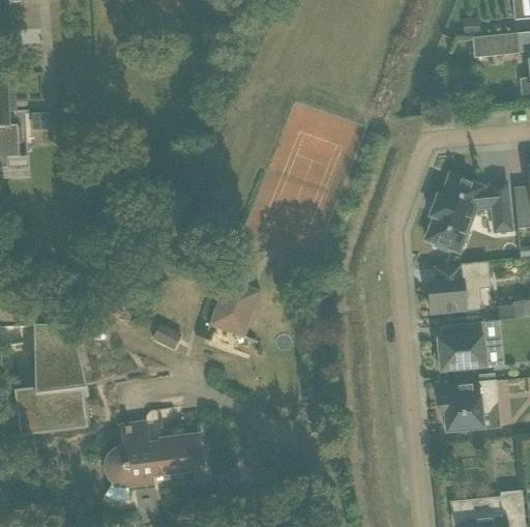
[(478,18),(462,20),(464,35),(480,33),(478,18)]
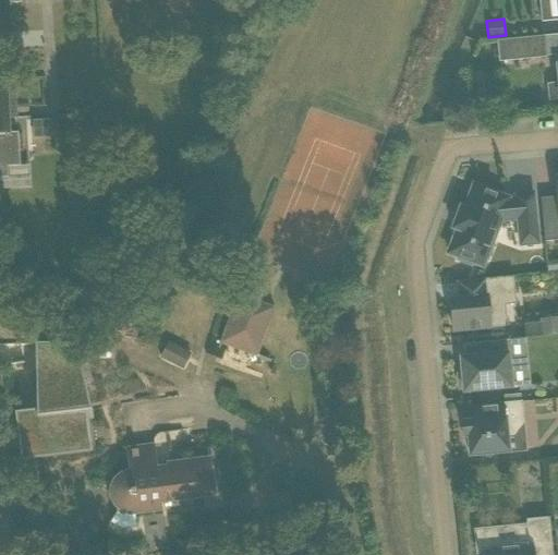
[(497,39),(498,60),(545,56),(543,34),(497,39)]
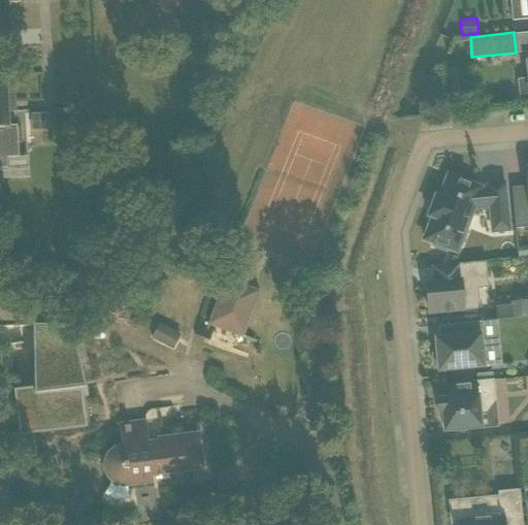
[(0,165),(7,165),(7,155),(19,154),(18,123),(8,123),(7,100),(15,100),(13,76),(0,76),(0,165)]
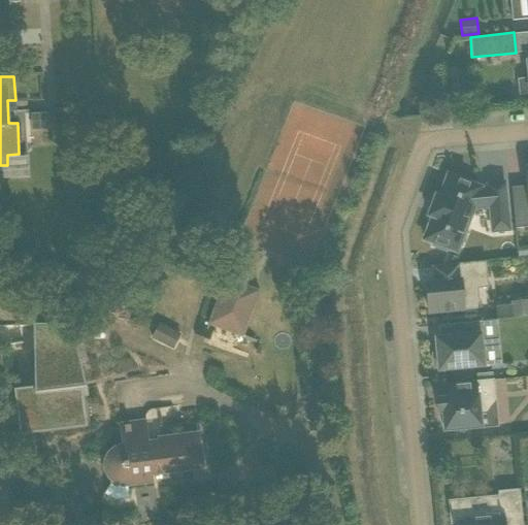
[(43,109),(29,110),(30,143),(45,142),(43,109)]
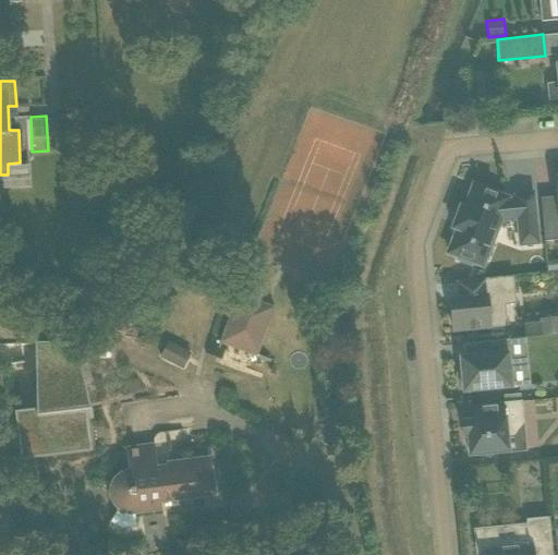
[(557,176),(555,176),(557,195),(541,196),(545,240),(557,238),(557,176)]
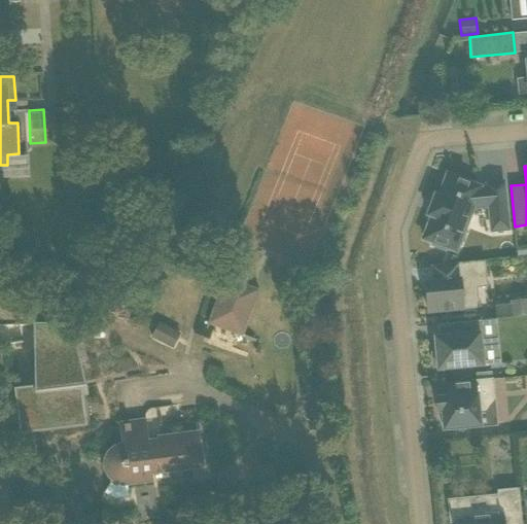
[(431,244),(446,249),(447,246),(456,249),(472,205),(489,205),(491,230),(508,229),(503,181),(487,182),(487,187),(479,188),(480,185),(448,174),(440,195),(434,193),(427,214),(431,216),(423,237),(432,241),(431,244)]
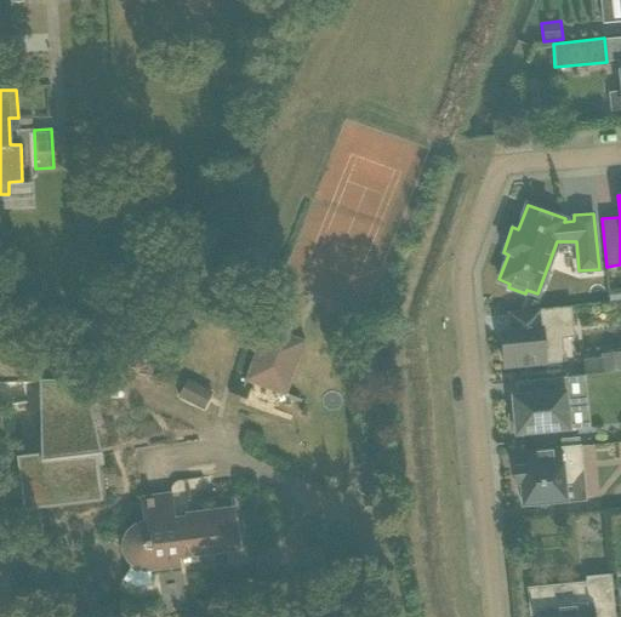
[(620,286),(609,287),(610,300),(620,298),(620,286)]
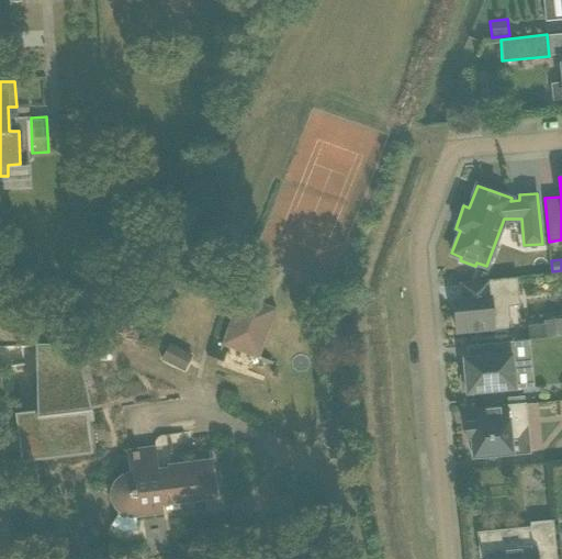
[(462,299),(453,300),(457,332),(509,326),(507,305),(518,304),(515,277),(487,279),(486,279),(460,281),(462,299)]
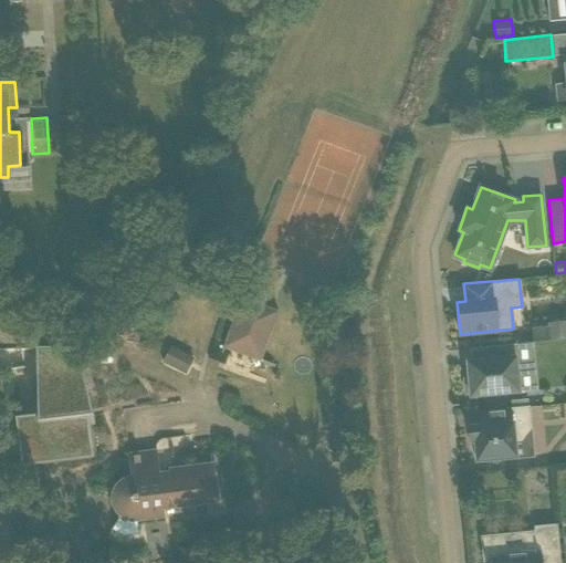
[(223,346),(261,360),(279,310),(241,296),(223,346)]
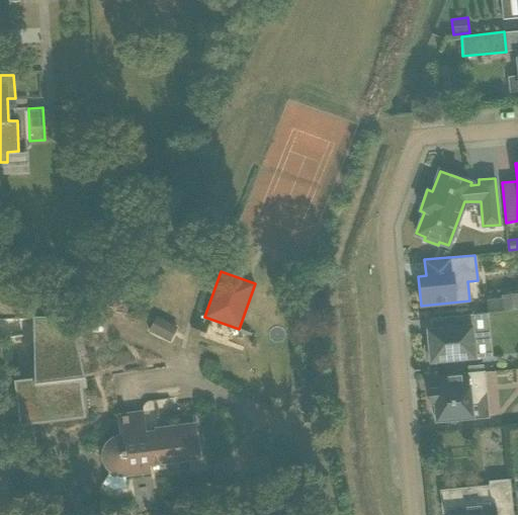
[(517,292),(513,293),(502,295),(504,311),(515,310),(517,309),(517,292)]
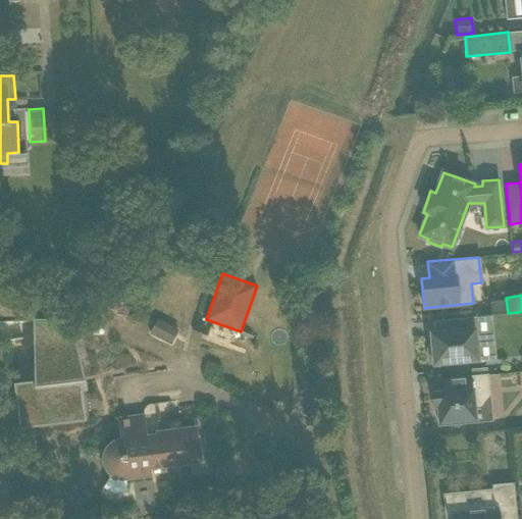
[(432,348),(428,349),(429,363),(433,362),(433,365),(484,360),(480,315),(459,317),(460,329),(438,331),(430,332),(432,348)]
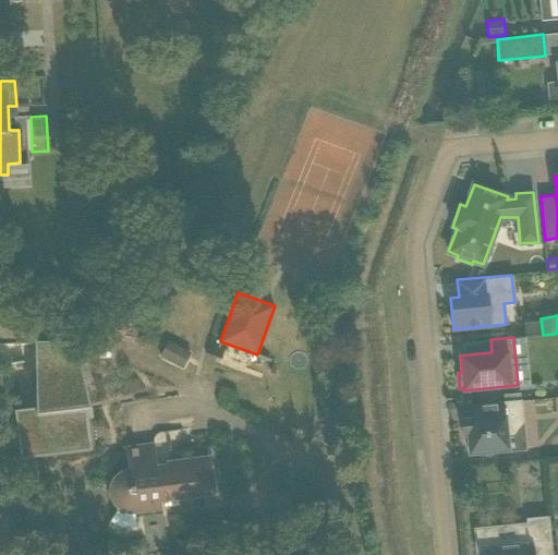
[(14,410),(21,457),(92,447),(88,423),(94,422),(77,354),(76,356),(74,339),(35,341),(36,408),(14,410)]
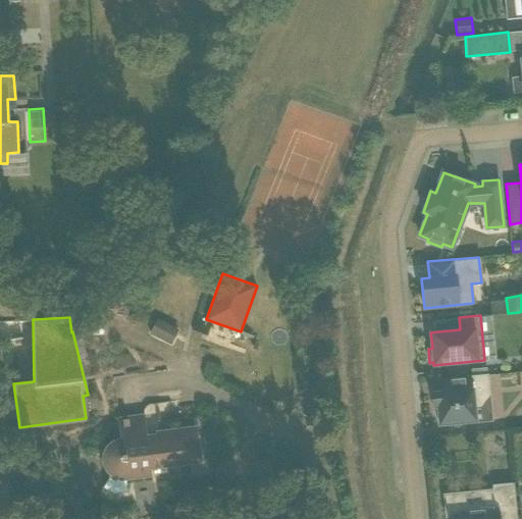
[(157,318),(150,333),(164,341),(171,325),(157,318)]
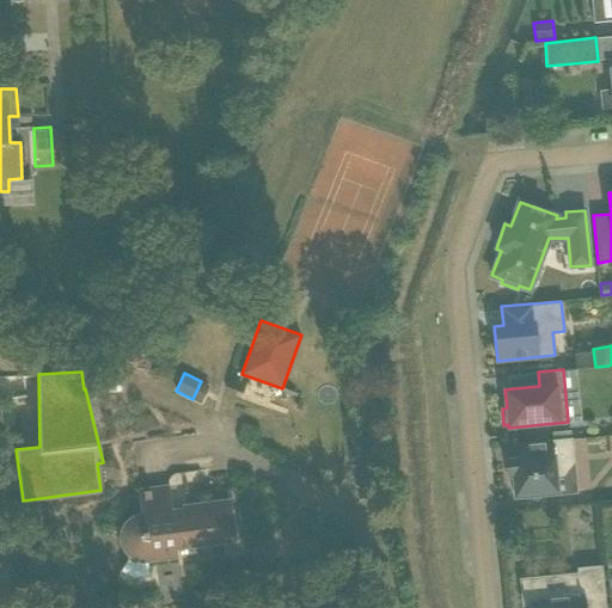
[(513,476),(515,498),(558,493),(556,477),(564,476),(575,465),(573,440),(520,443),(521,460),(507,460),(507,464),(509,464),(509,462),(512,461),(513,474),(509,474),(509,473),(508,473),(508,477),(513,476)]
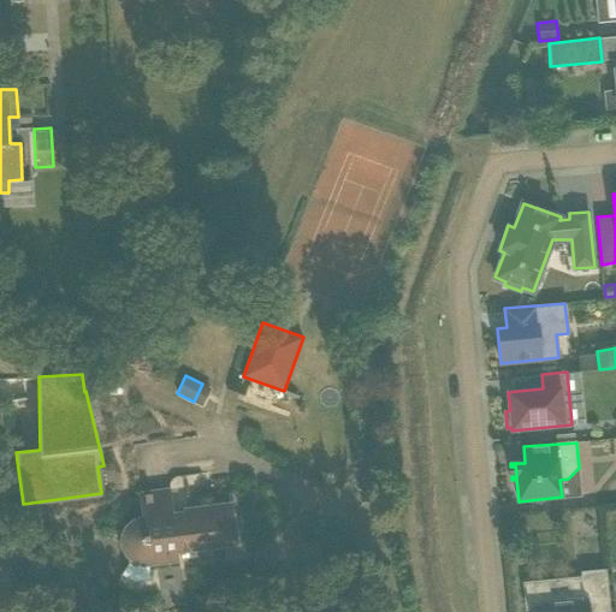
[(123,535),(122,540),(122,545),(123,550),(125,553),(128,558),(130,559),(134,562),(137,564),(141,565),(144,565),(148,565),(149,565),(181,562),(179,552),(240,545),(237,521),(235,501),(183,507),(183,511),(172,512),(170,486),(165,486),(140,488),(142,517),(137,518),(134,520),(130,523),(126,527),(124,530),(123,535)]
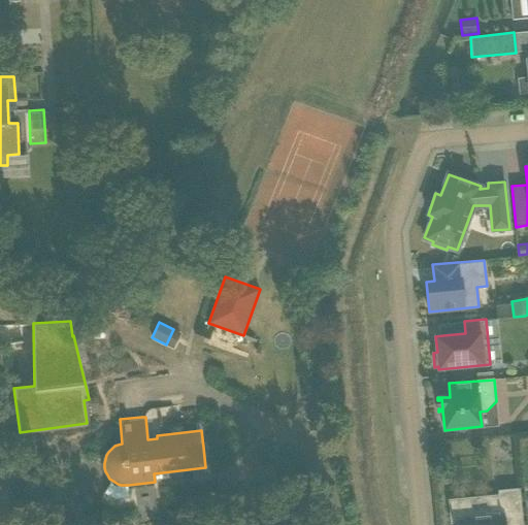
[(480,497),(450,500),(452,522),(457,522),(456,524),(523,524),(520,488),(498,490),(500,507),(481,510),(480,497)]
